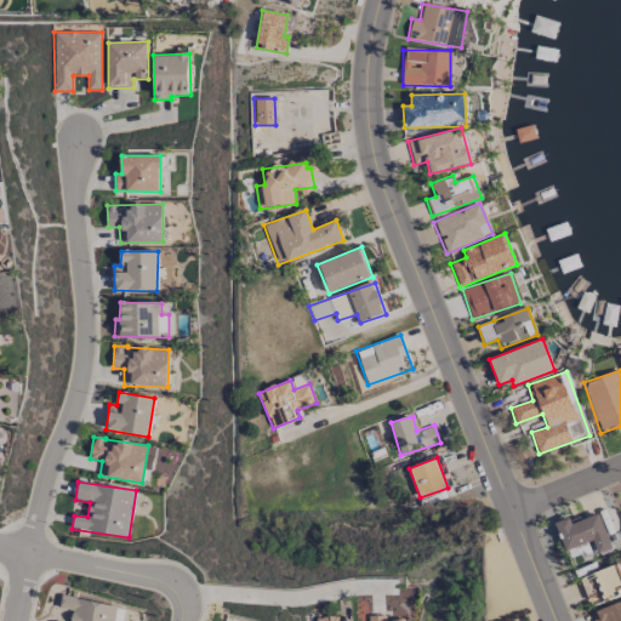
[(613,548),(598,513),(571,524),(569,518),(556,523),(570,559),(593,550),(596,554),(613,548)]
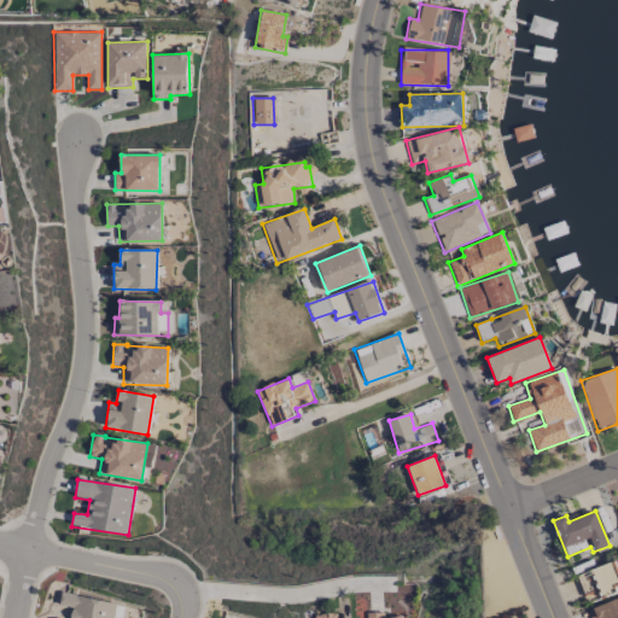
[(617,590),(617,578),(616,572),(612,561),(577,576),(587,602),(617,590)]
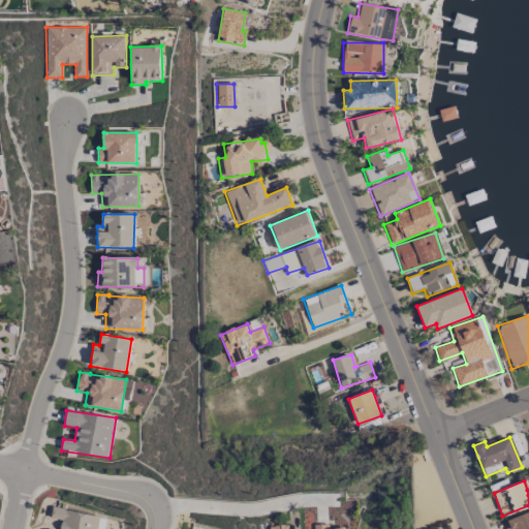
[(104,528),(106,517),(53,507),(51,519),(62,520),(60,528),(104,528)]
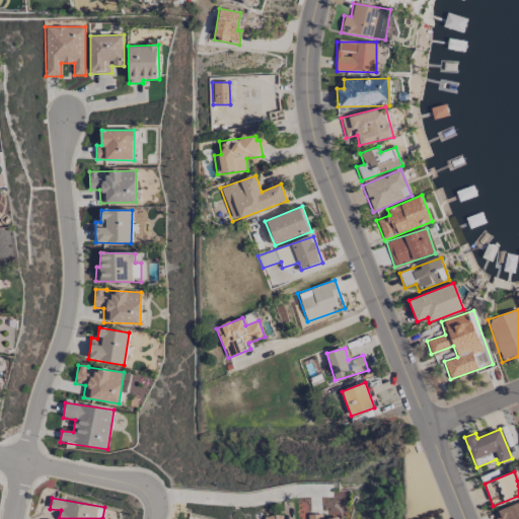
[(518,518),(518,502),(493,512),(495,518),(518,518)]
